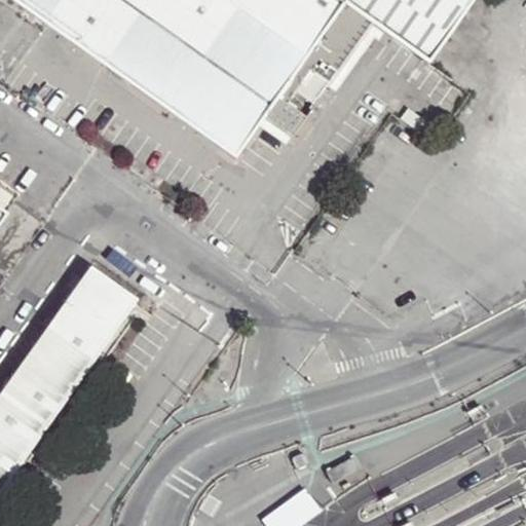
[(12,0),(230,154),(253,121),(259,112),(289,133),(321,85),(367,20),(380,29),(422,58),(461,0),(12,0)]
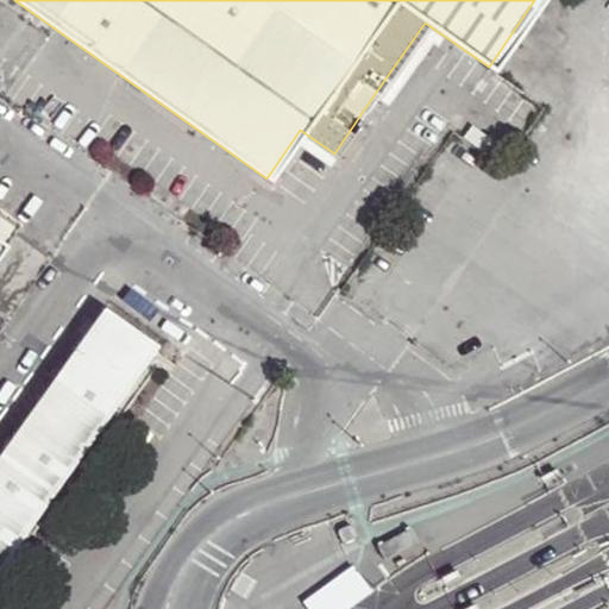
[(434,42),(440,33),(425,23),(371,99),(383,107),(431,39),(434,42)]
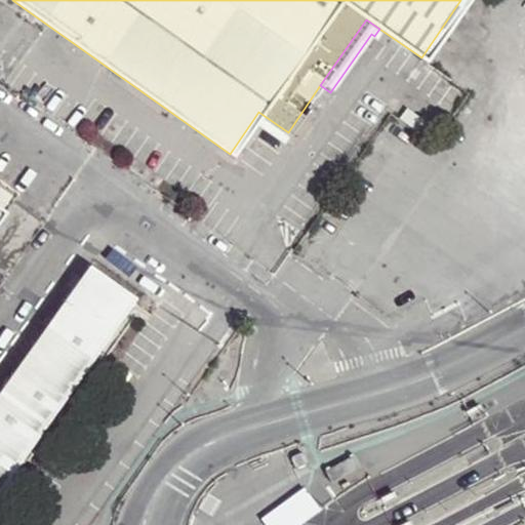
[(258,112),(252,121),(281,140),(288,132),(258,112)]
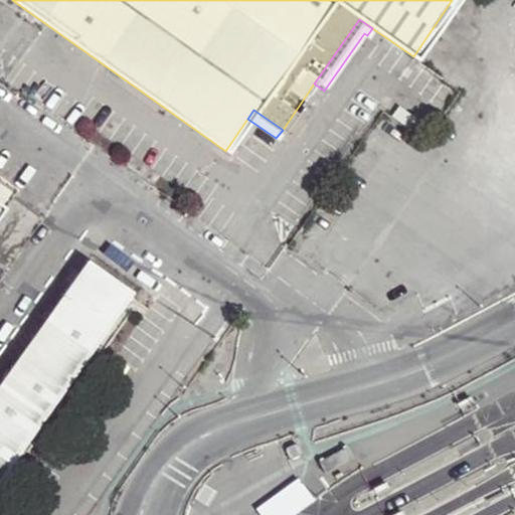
[(86,260),(0,383),(0,484),(133,292),(86,260)]
